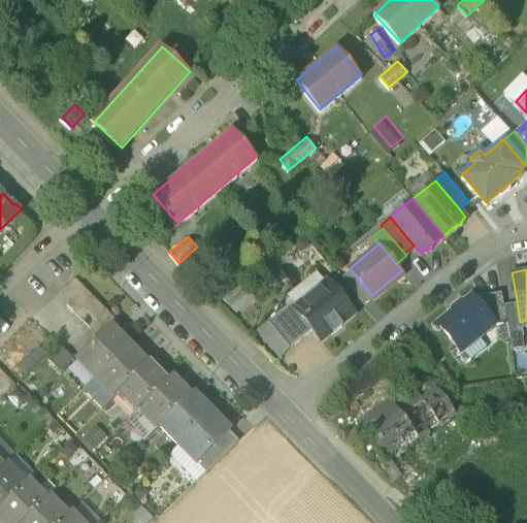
[(75,275),(58,293),(66,302),(85,285),(75,275)]
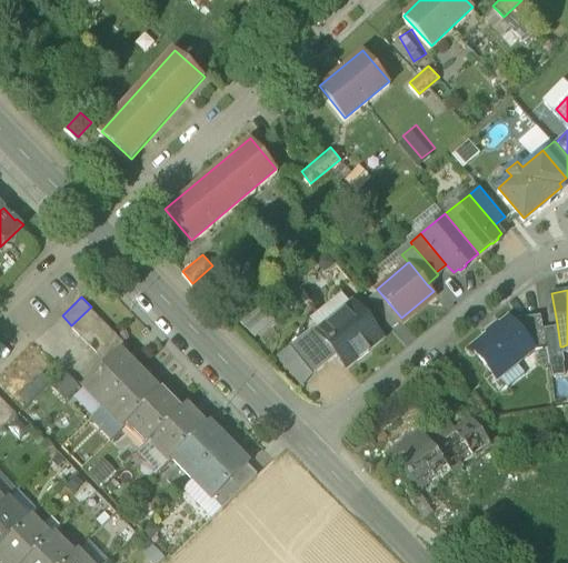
[(319,328),(318,329),(337,352),(346,363),(357,354),(358,357),(368,348),(367,345),(380,334),(352,301),(319,328)]
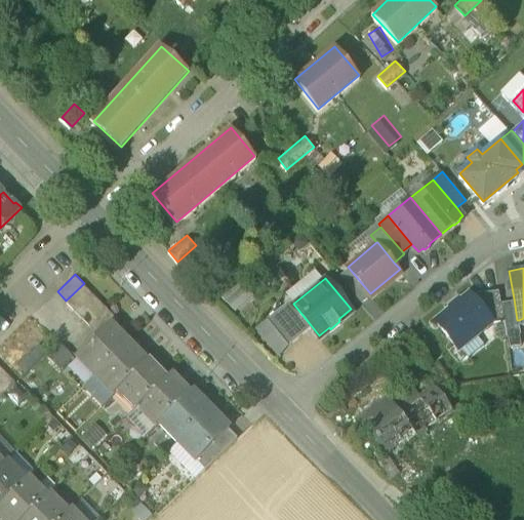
[(84,283),(66,301),(74,308),(91,291),(84,283)]
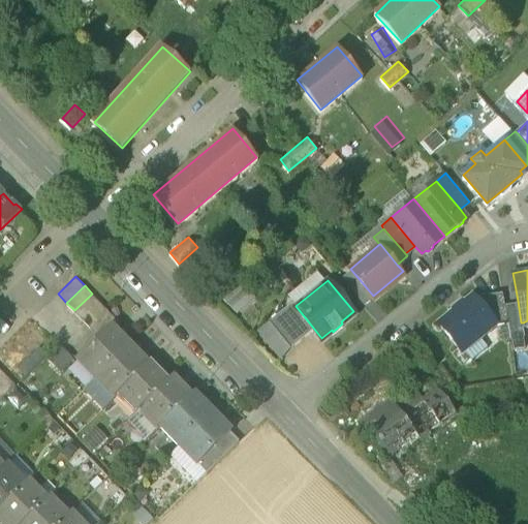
[(502,289),(480,293),(474,298),(495,322),(507,320),(505,303),(502,289)]
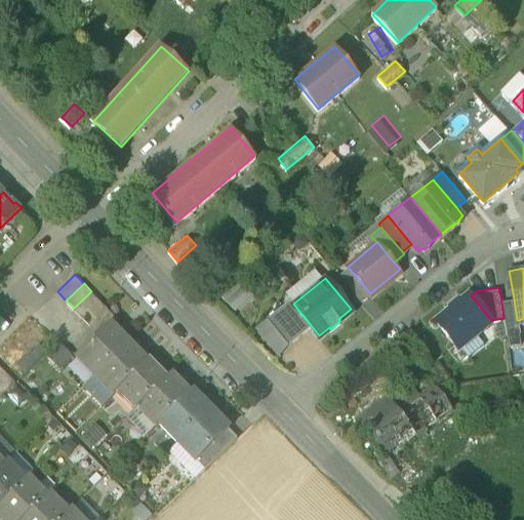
[(91,291),(74,308),(82,316),(99,300),(91,291)]
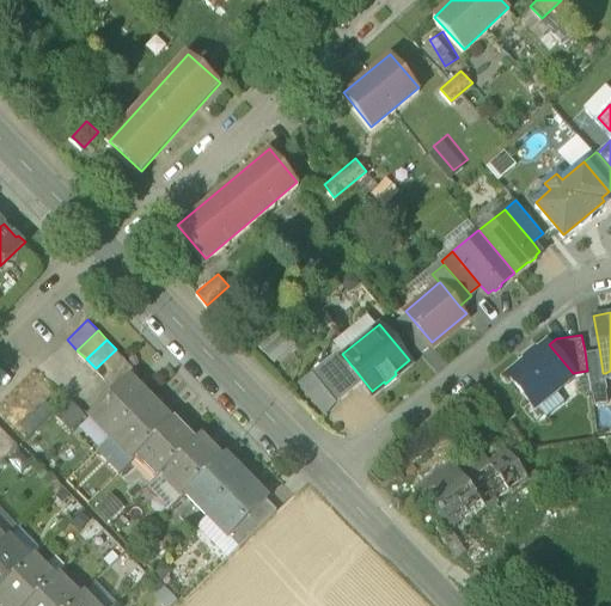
[(549,344),(547,341),(508,372),(535,404),(573,373),(549,344)]
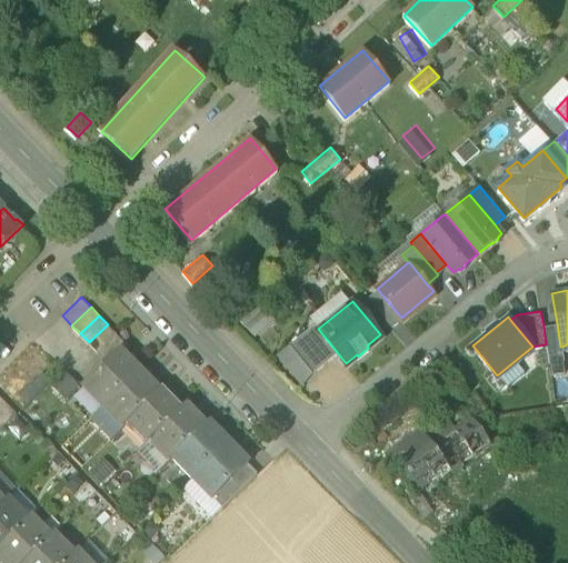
[(315,323),(290,343),(314,371),(337,352),(318,329),(319,328),(315,323)]
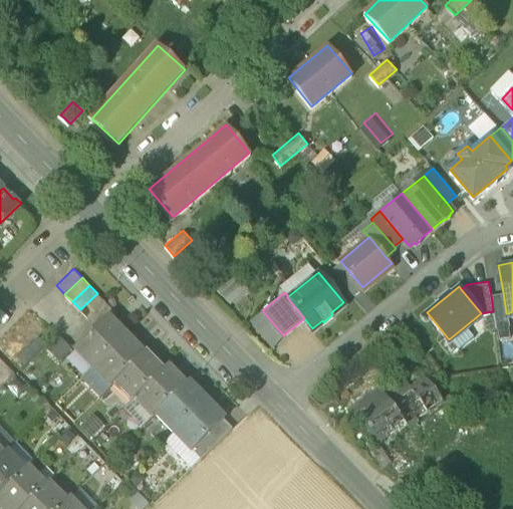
[(503,292),(491,294),(493,311),(496,326),(509,324),(508,313),(506,313),(503,292)]
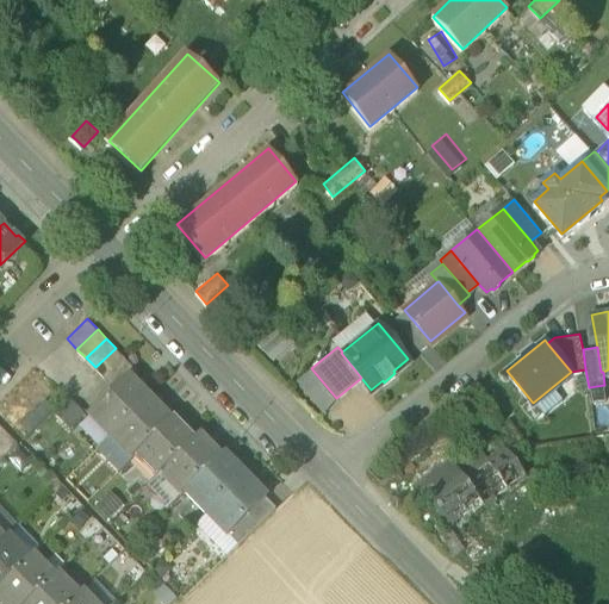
[(116,348),(95,367),(105,377),(125,357),(116,348)]
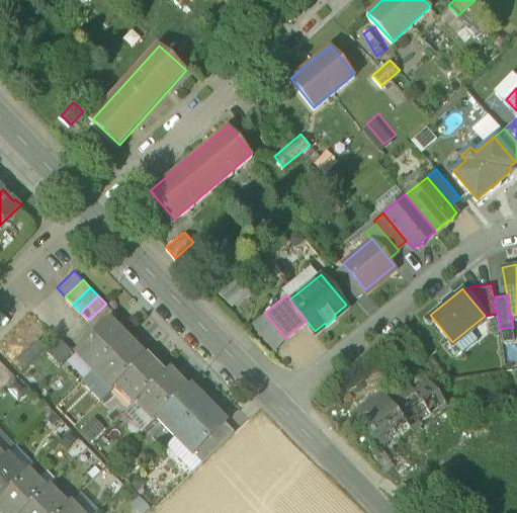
[(106,304),(89,320),(96,328),(108,317),(109,317),(114,312),(106,304)]
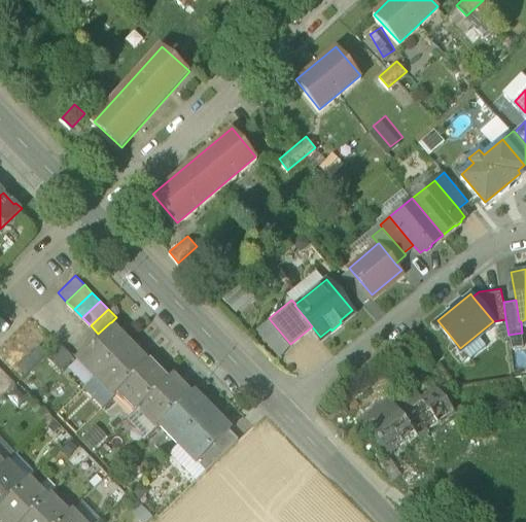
[(98,334),(76,355),(95,375),(130,341),(111,322),(110,322),(98,334)]
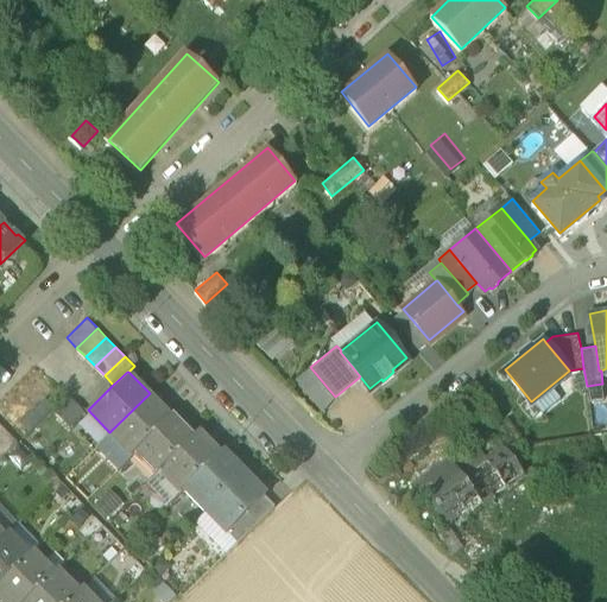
[(150,393),(109,432),(131,454),(134,450),(171,416),(150,393)]
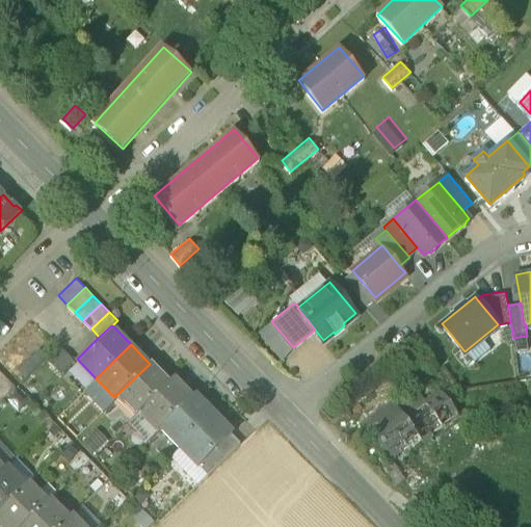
[(150,364),(117,394),(136,414),(139,411),(170,379),(152,361),(150,364)]
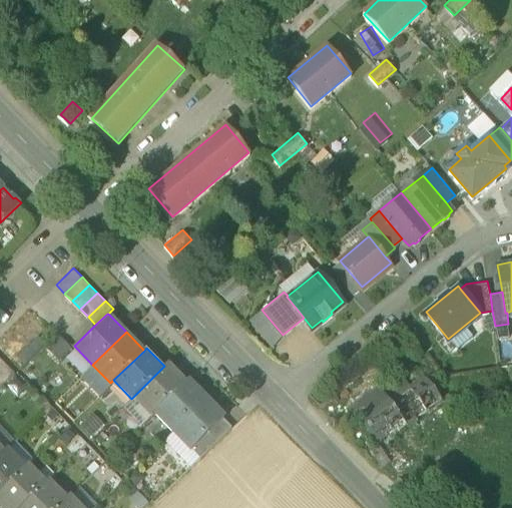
[(6,363),(0,368),(0,386),(14,372),(6,363)]
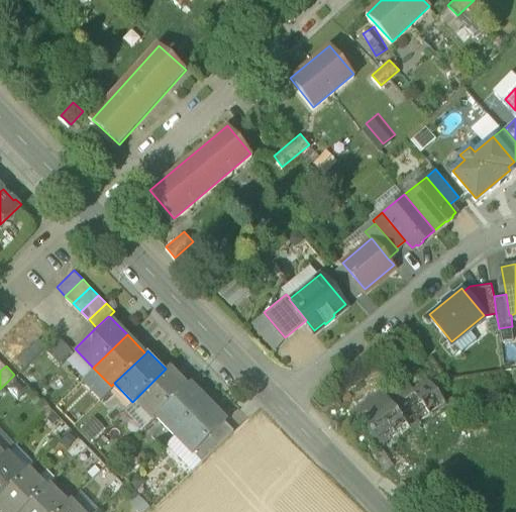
[(166,369),(135,399),(153,417),(157,415),(187,385),(169,367),(166,369)]
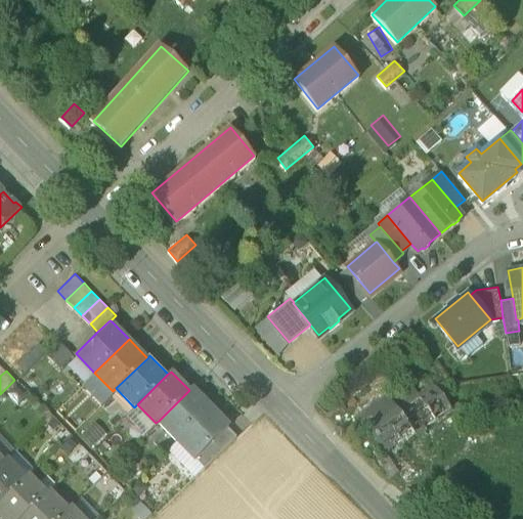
[(416,388),(390,402),(387,397),(366,412),(371,419),(364,423),(385,448),(404,434),(407,438),(454,411),(433,382),(419,392),(416,388)]
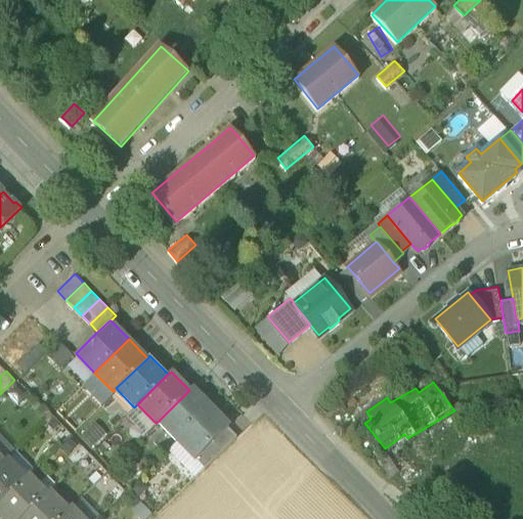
[(189,390),(159,421),(176,439),(210,406),(191,388),(189,390)]
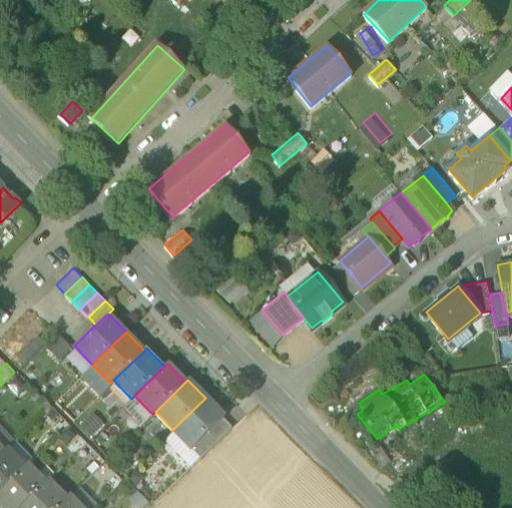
[(205,398),(172,430),(191,449),(192,448),(223,419),(224,417),(205,398)]
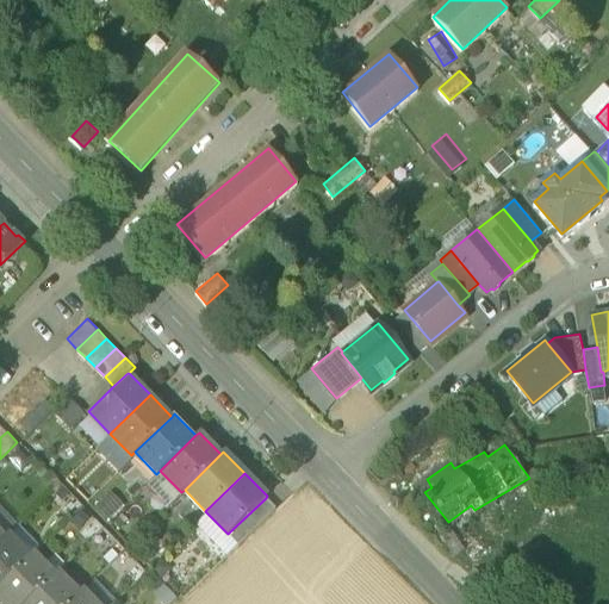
[(266,498),(229,533),(238,542),(274,506),(266,498)]
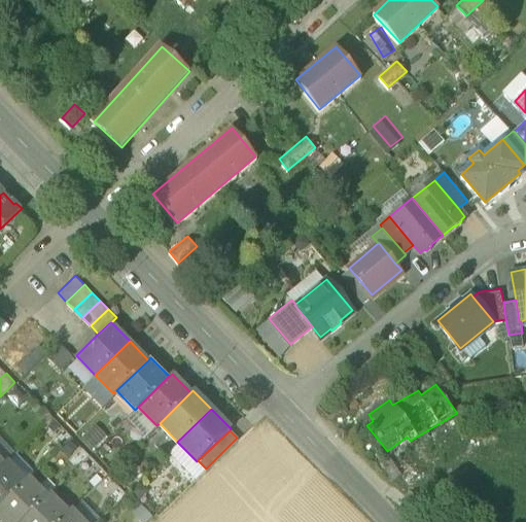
[(4,463),(0,467),(0,503),(25,480),(7,461),(4,463)]
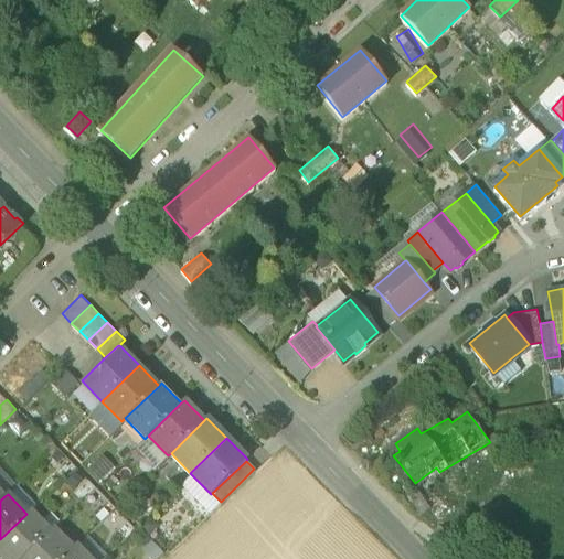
[(21,558),(50,530),(30,511),(27,514),(0,539),(0,554),(4,558),(21,558)]
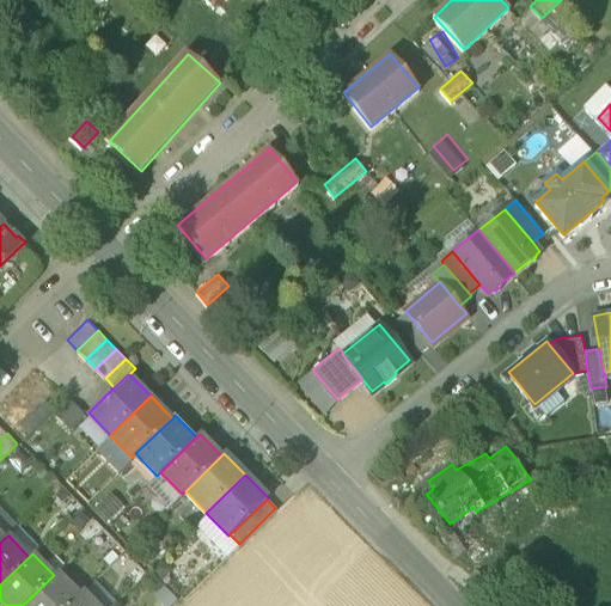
[(54,575),(23,605),(66,605),(79,594),(57,573),(54,575)]
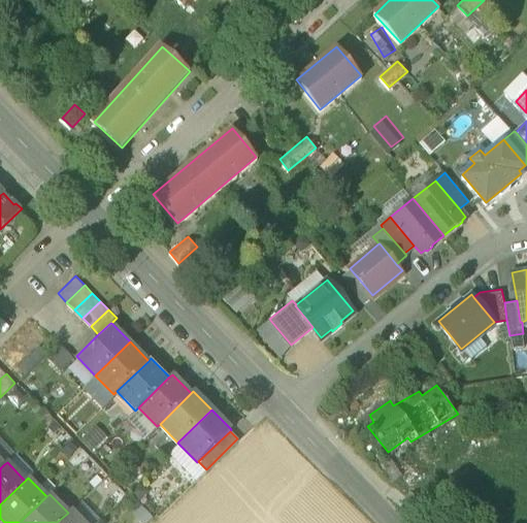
[(68,513),(57,522),(83,522),(71,511),(68,513)]
